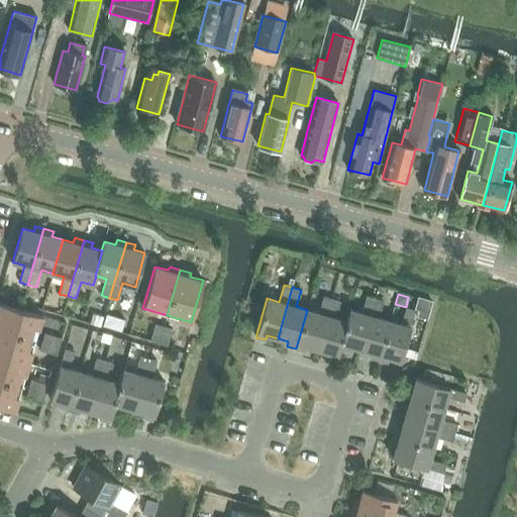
[(317,349),(332,299),(323,296),(318,313),(307,310),(296,348),(305,351),(307,346),(317,349)]
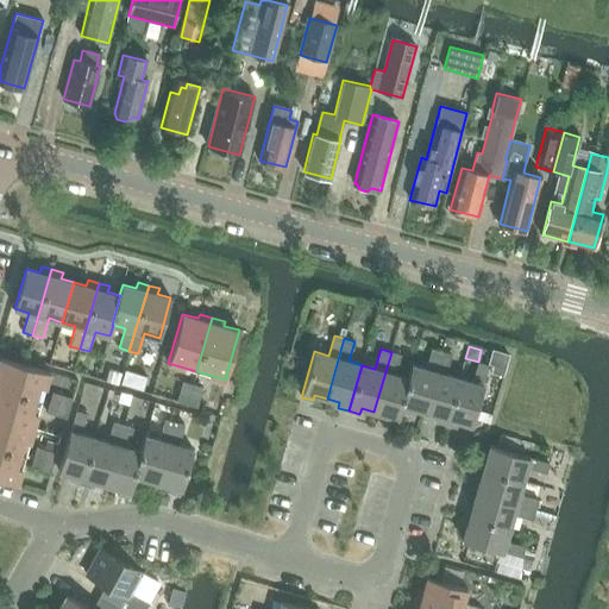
[(425,410),(441,351),(432,349),(426,369),(412,364),(408,378),(400,410),(410,413),(412,407),(425,410)]
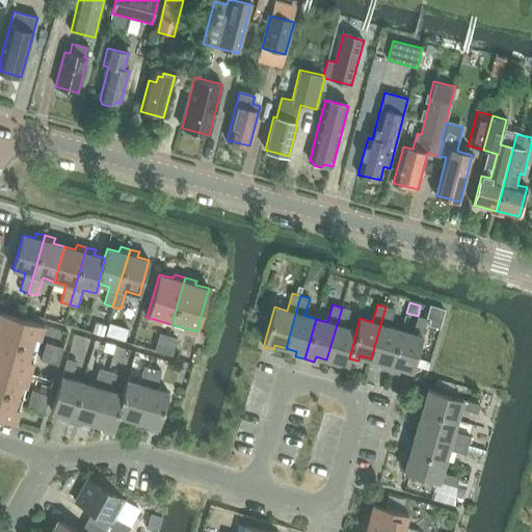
[(390,370),(401,330),(390,326),(394,310),(386,307),(371,358),(381,363),(380,368),(390,370)]
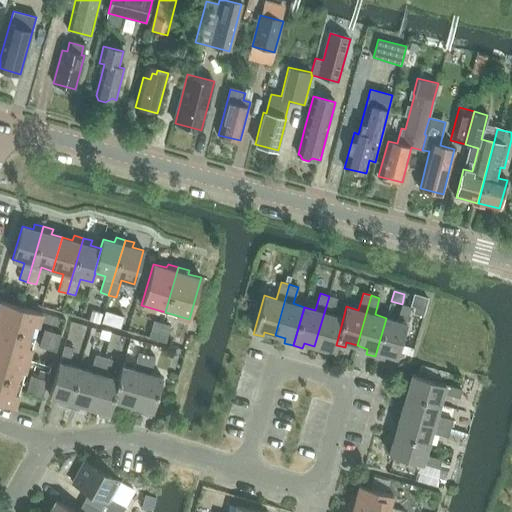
[(336,345),(343,318),(332,315),(337,298),(329,296),(314,346),(325,349),(323,354),(333,357),(336,345)]
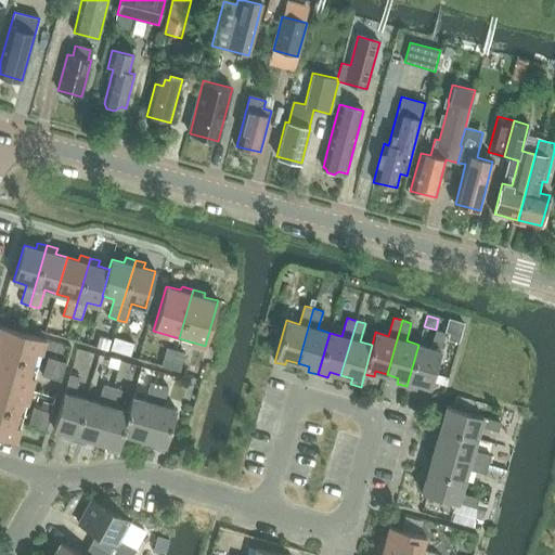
[(0,353),(37,364),(44,338),(0,325),(0,353)]
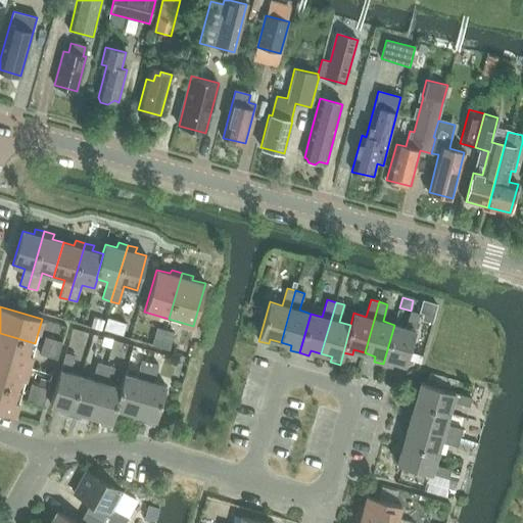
[(394,325),(383,364),(392,367),(393,362),(405,365),(419,314),(411,311),(406,328),(394,325)]
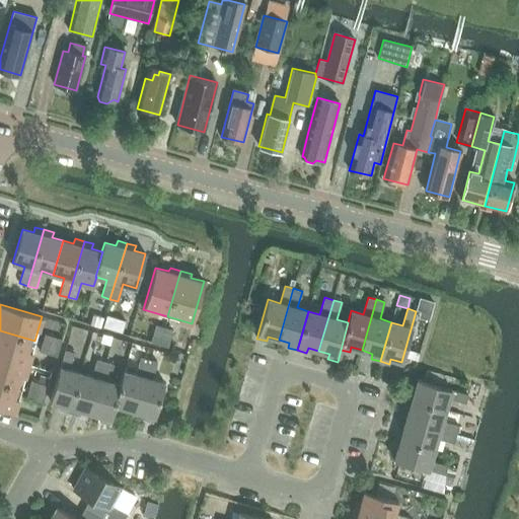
[(90,324),(99,327),(102,318),(92,314),(90,324)]
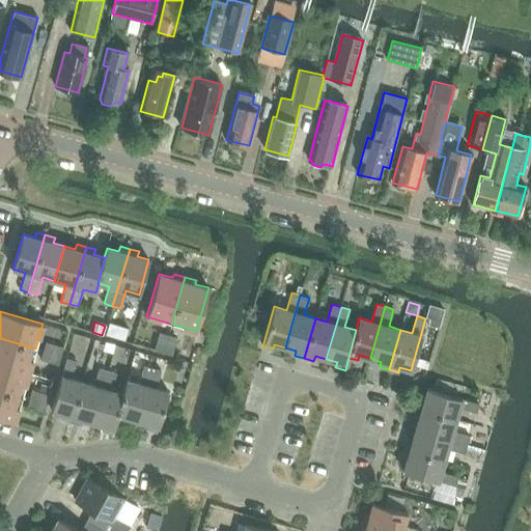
[(109,323),(105,335),(124,340),(129,328),(109,323)]
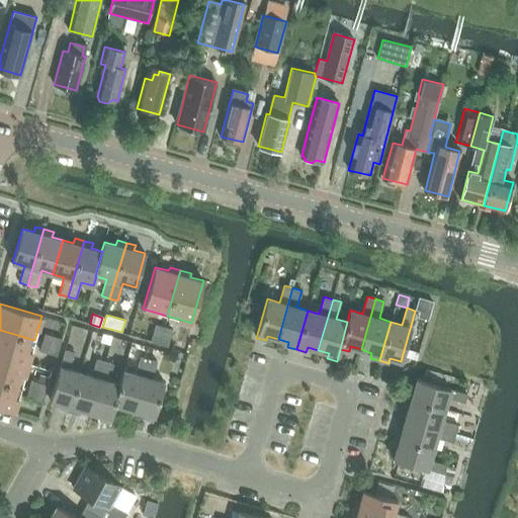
[(159,344),(164,327),(155,325),(151,341),(159,344)]
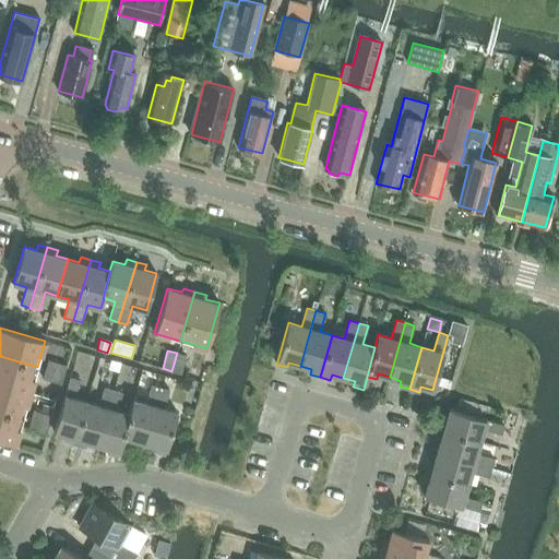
[(177,353),(171,371),(180,373),(186,356),(177,353)]
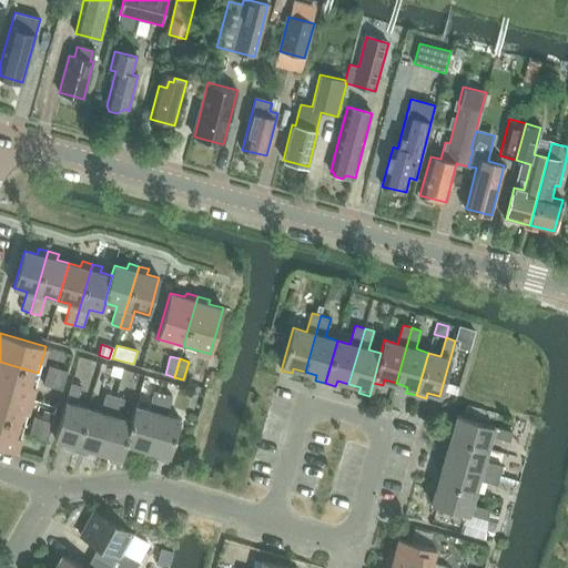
[(0,389),(31,398),(38,373),(0,362),(0,389)]
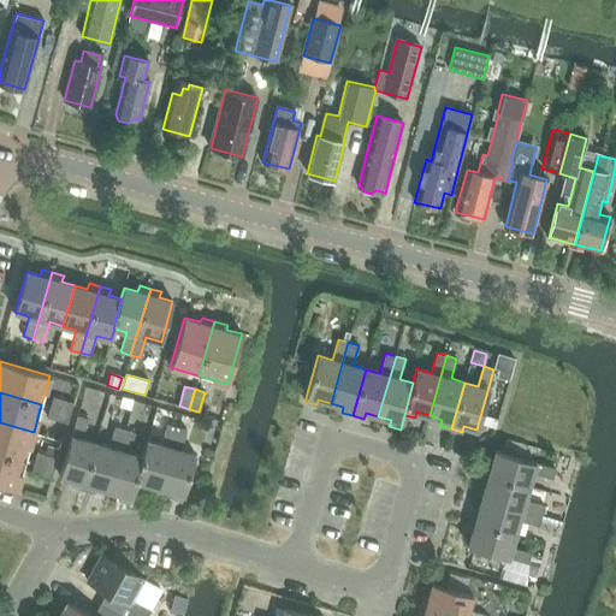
[(51,407),(70,413),(73,403),(53,397),(51,407)]
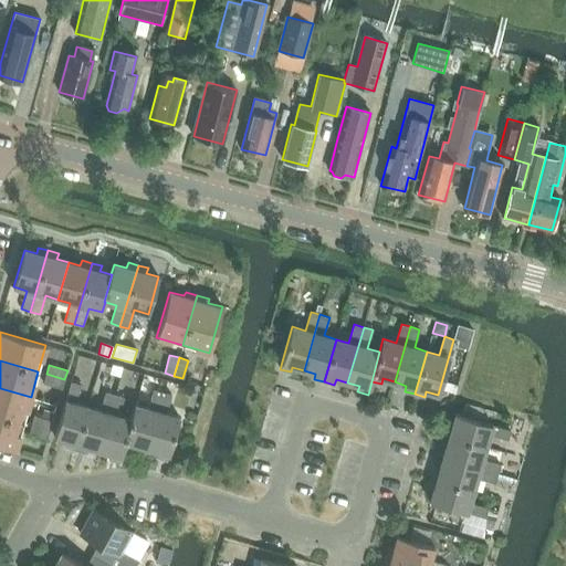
[(62,388),(64,379),(46,374),(43,384),(62,388)]
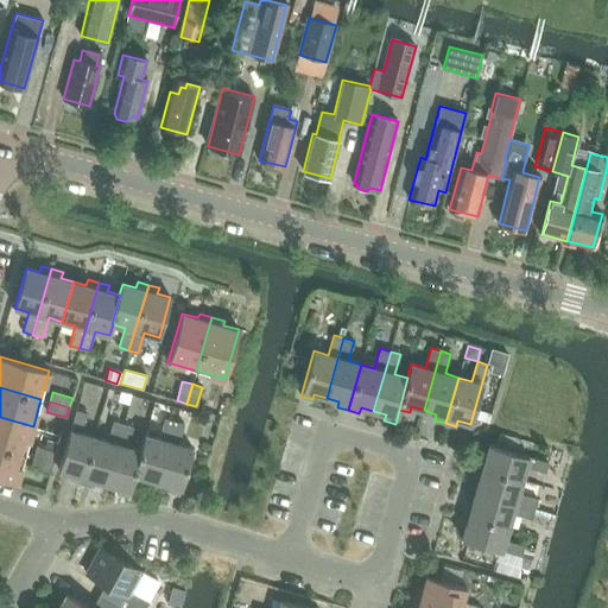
[(185,424),(189,412),(178,409),(175,422),(157,481),(170,485),(168,491),(179,494),(192,448),(178,444),(184,424),(185,424)]
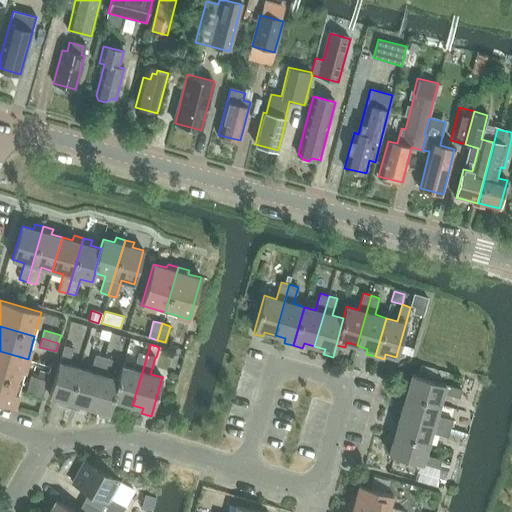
[(68,406),(79,368),(68,365),(73,348),(64,346),(49,396),(60,399),(59,404),(68,406)]
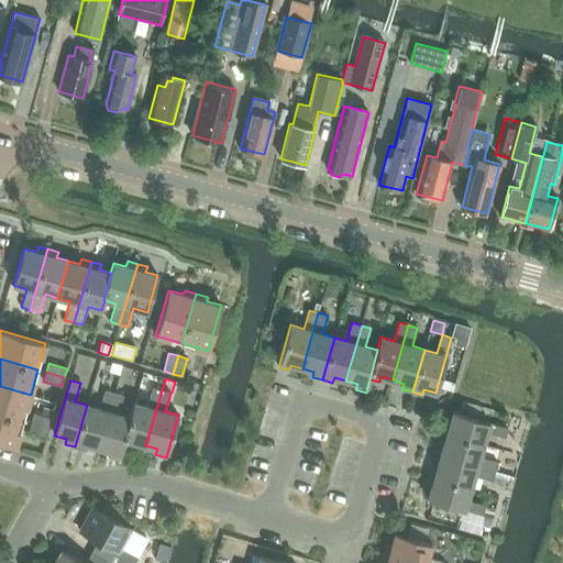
[(0,414),(23,420),(31,395),(0,386),(0,414)]
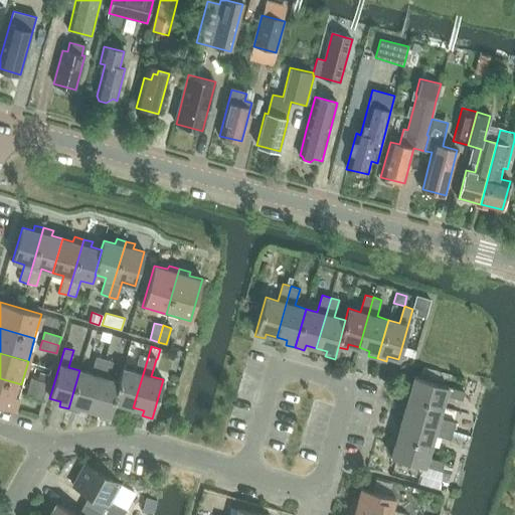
[(133,407),(148,357),(139,354),(135,371),(123,367),(119,381),(113,406),(121,409),(122,404),(133,407)]
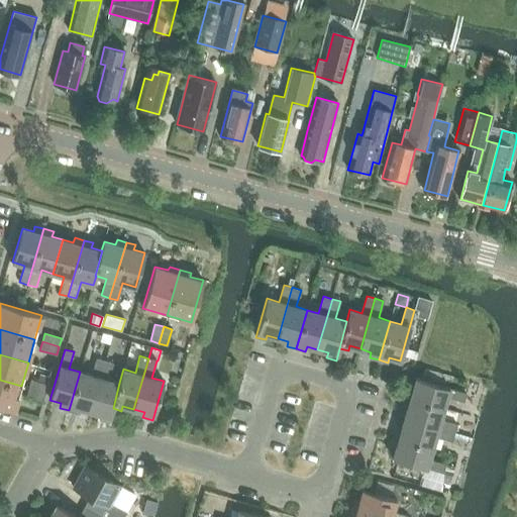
[(90,411),(105,360),(96,358),(92,375),(80,372),(69,410),(78,413),(79,408),(90,411)]
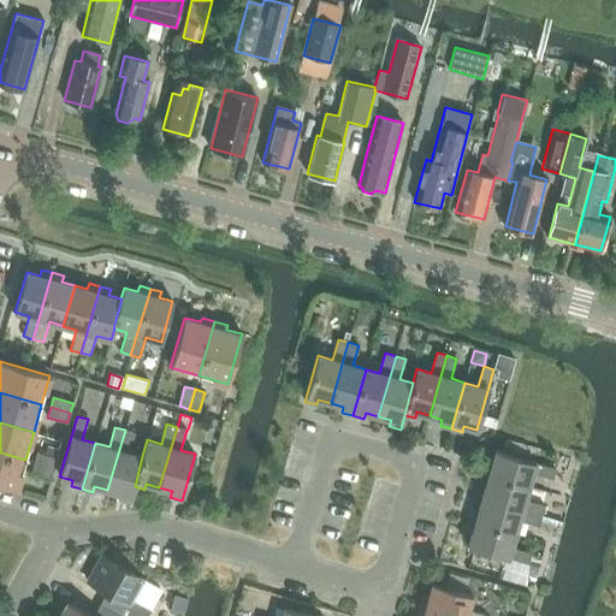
[(135,486),(142,456),(129,452),(135,432),(125,430),(107,490),(119,493),(118,499),(130,503),(135,486)]
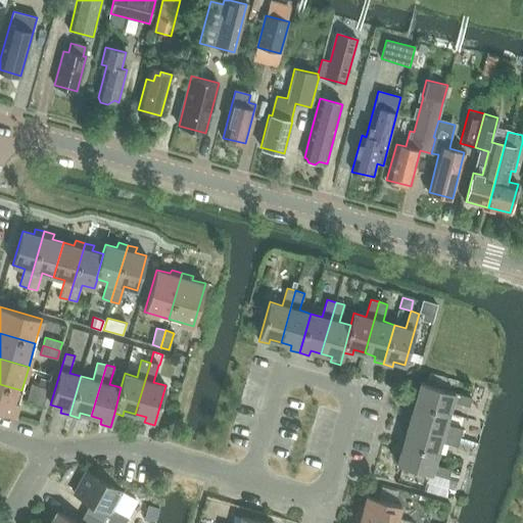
[(41,378),(39,386),(48,389),(51,381),(41,378)]
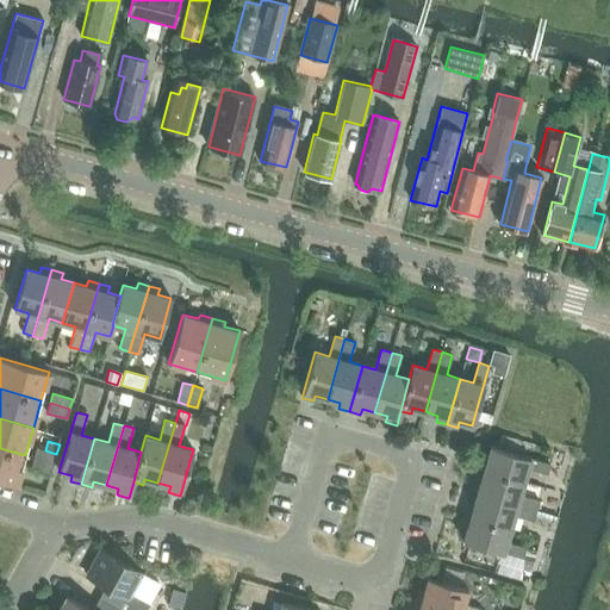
[(478,468),(523,481),(527,468),(547,474),(549,464),(490,446),(486,460),(480,458),(478,468)]
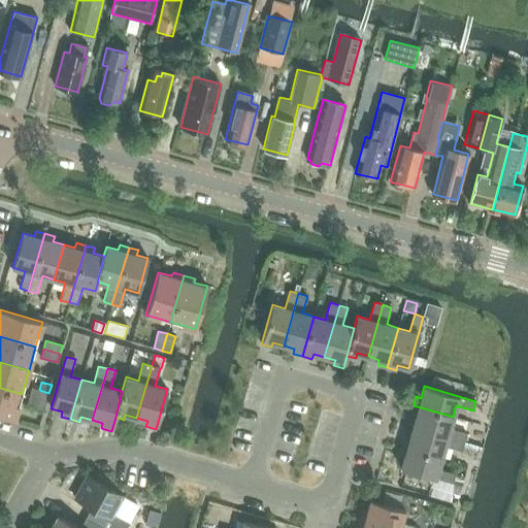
[(0,414),(14,419),(22,394),(0,388),(0,414)]
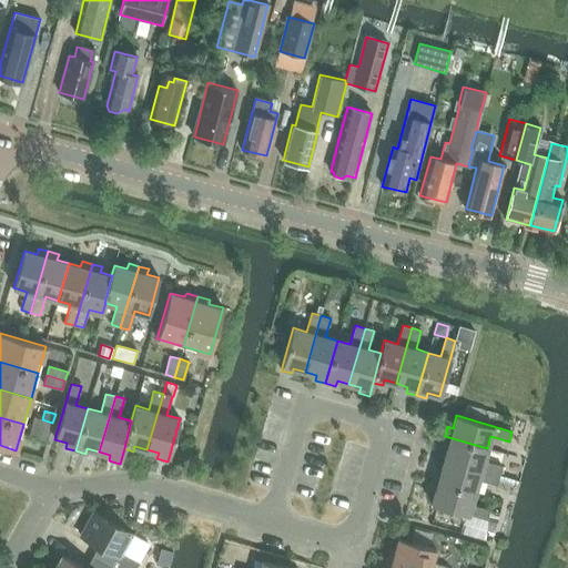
[(31,426),(50,432),(52,423),(42,419),(34,417),(31,426)]
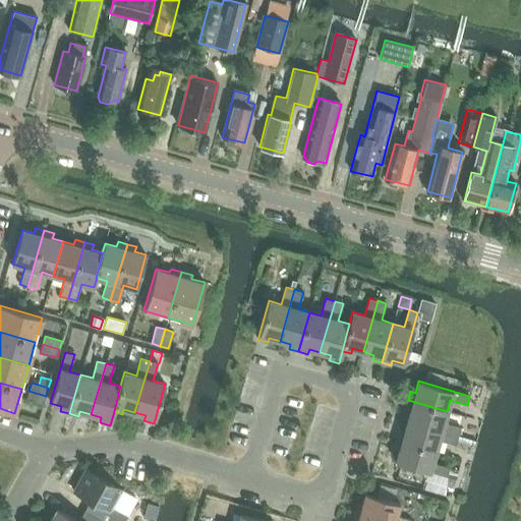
[(43,404),(46,396),(29,391),(26,400),(43,404)]
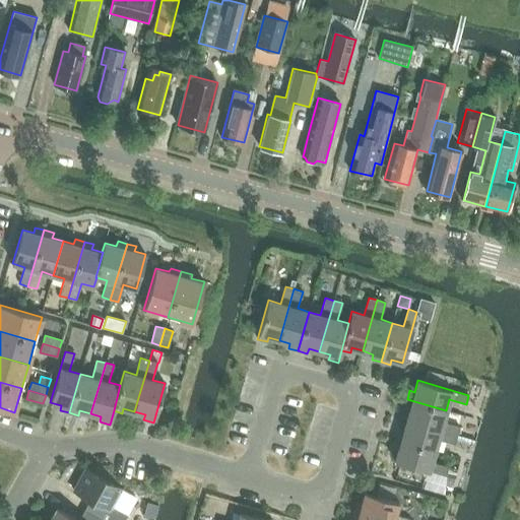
[(443,421),(446,410),(407,399),(404,408),(409,410),(406,420),(457,436),(459,427),(443,421)]
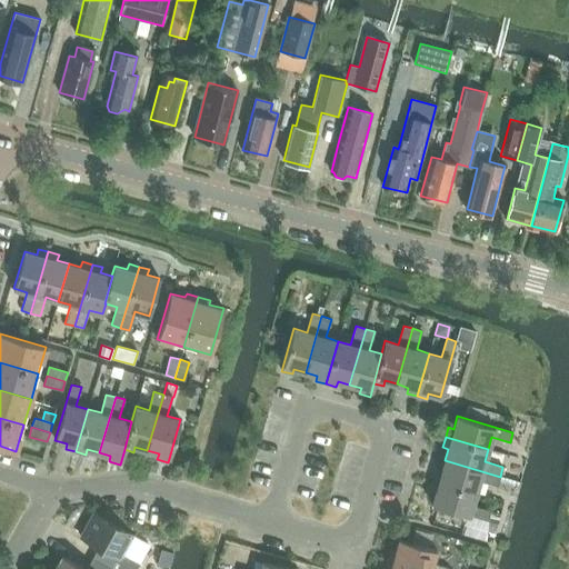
[(498,486),(500,477),(445,460),(441,472),(436,470),(432,480),(476,492),(479,480),(498,486)]
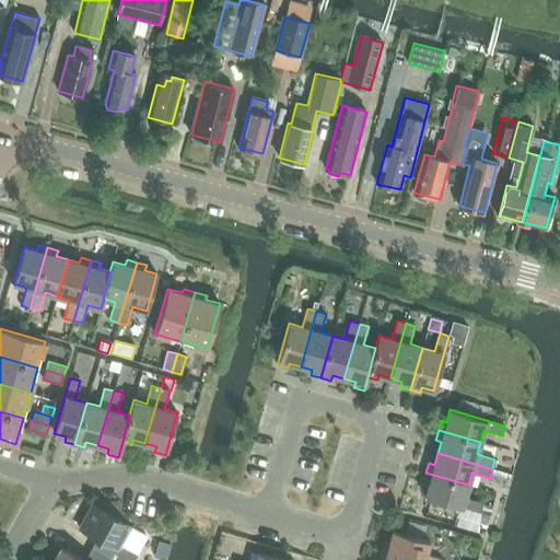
[(465,498),(468,485),(426,473),(423,482),(429,485),(424,497),(480,512),(482,503),(465,498)]
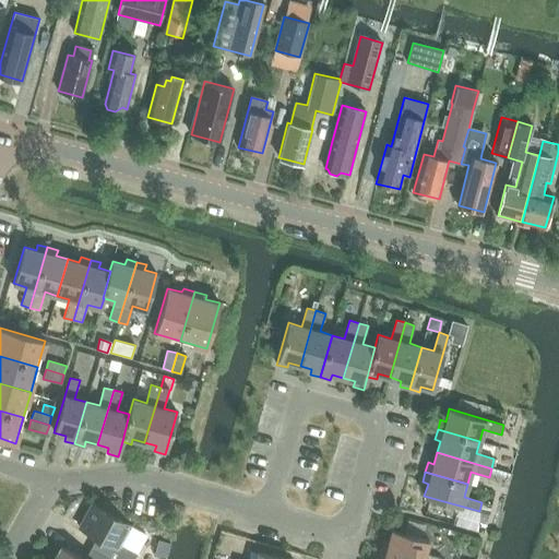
[(482,502),(479,511),(490,514),(492,504),(482,502)]
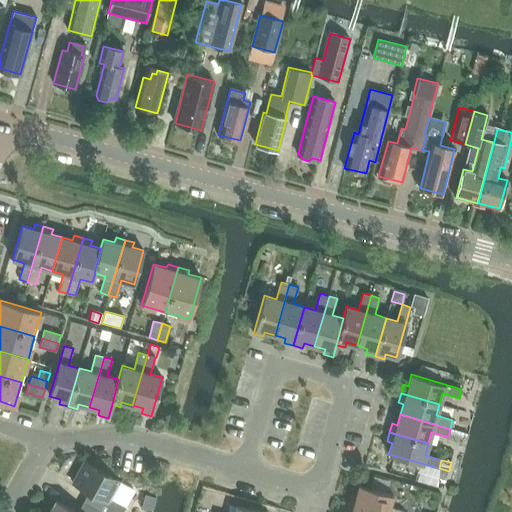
[(124,511),(127,507),(124,506),(133,489),(120,481),(83,461),(72,482),(89,492),(83,502),(100,511),(124,511)]
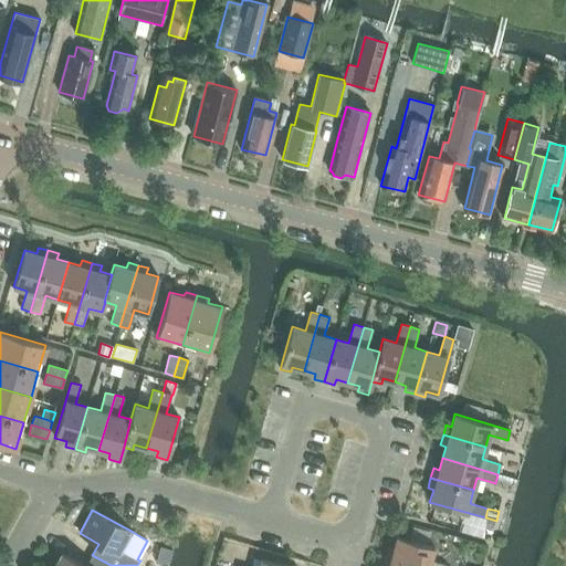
[(385,557),(416,565),(448,565),(430,559),(433,546),(397,536),(394,548),(388,547),(385,557)]
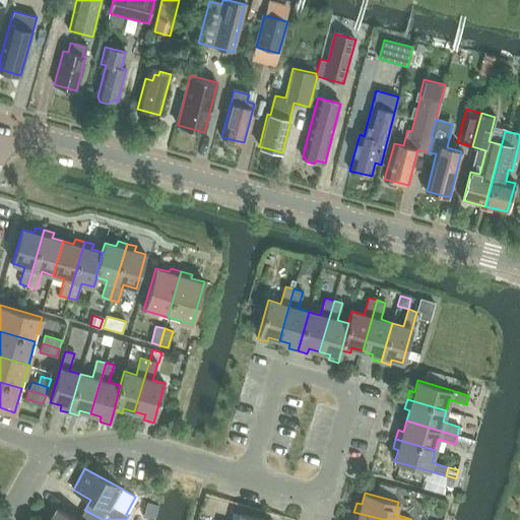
[(102,519),(84,510),(78,519),(77,519),(57,508),(50,519),(102,519)]
